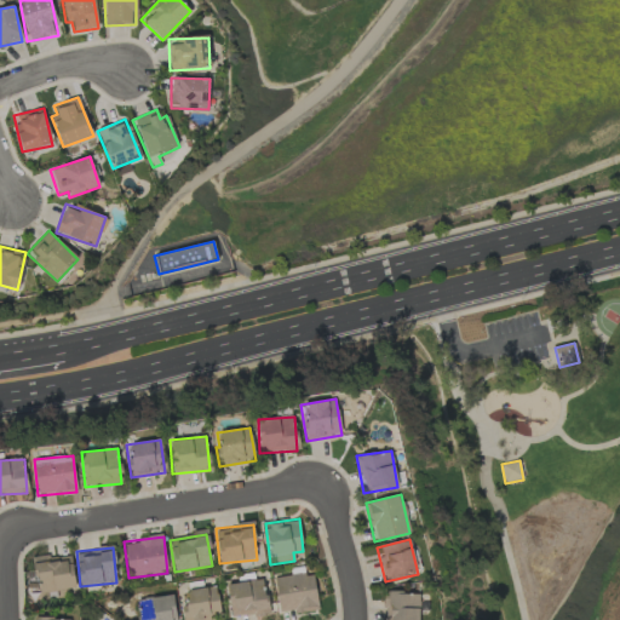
[(33,558),(36,592),(75,589),(72,555),(33,558)]
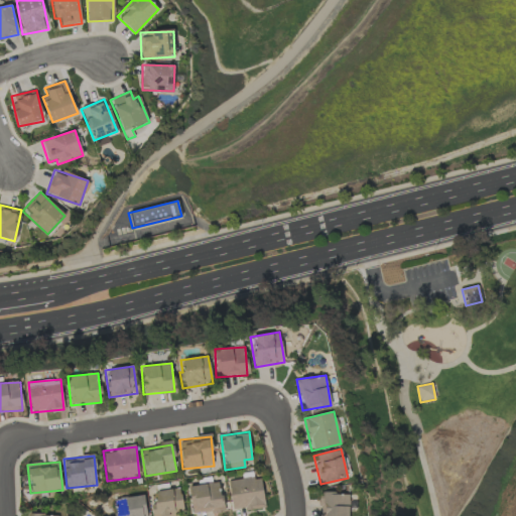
[(232,512),(265,507),(260,477),(228,482),(232,512)]
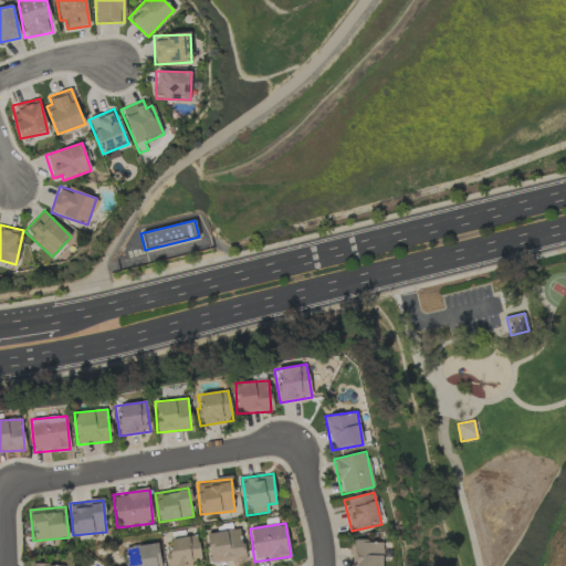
[(210,564),(244,559),(241,530),(207,533),(210,564)]
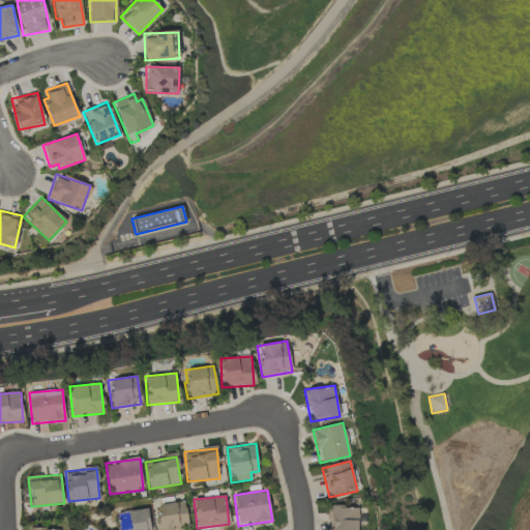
[(157,529),(180,529),(180,526),(187,525),(185,502),(155,505),(157,529)]
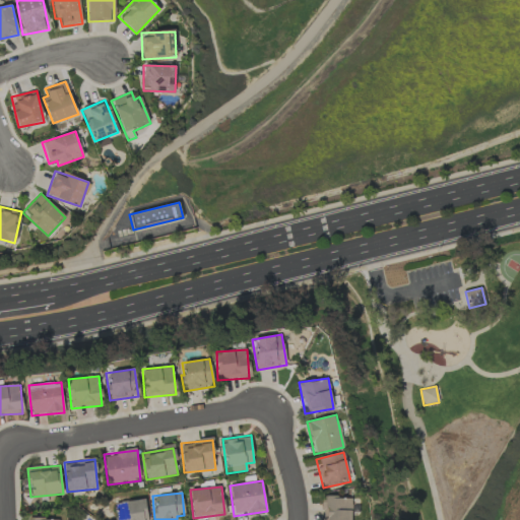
[(350,519),(351,498),(322,497),(321,519),(350,519)]
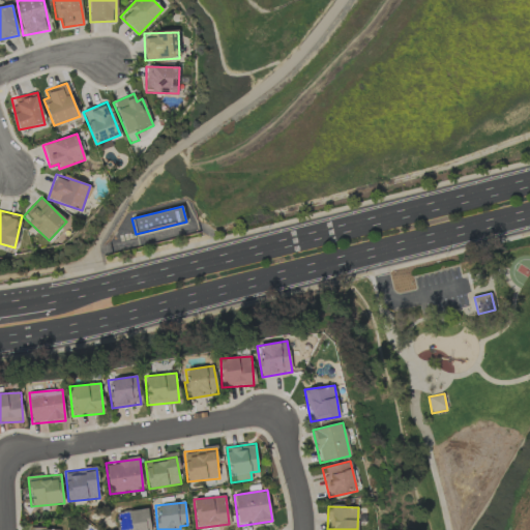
[(118,529),(151,529),(147,507),(115,513),(118,529)]
